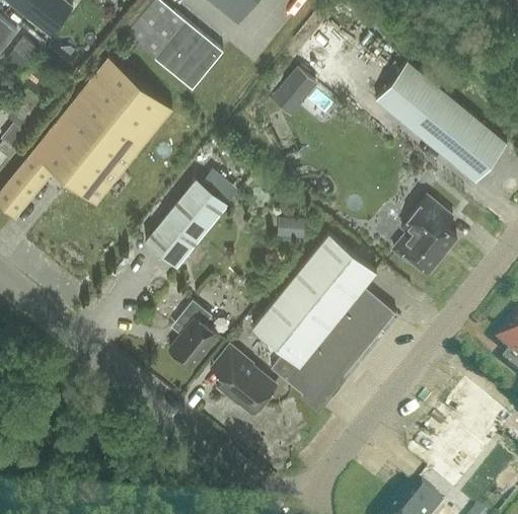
[(48,0),(0,0),(0,7),(44,44),(67,15),(48,0)]
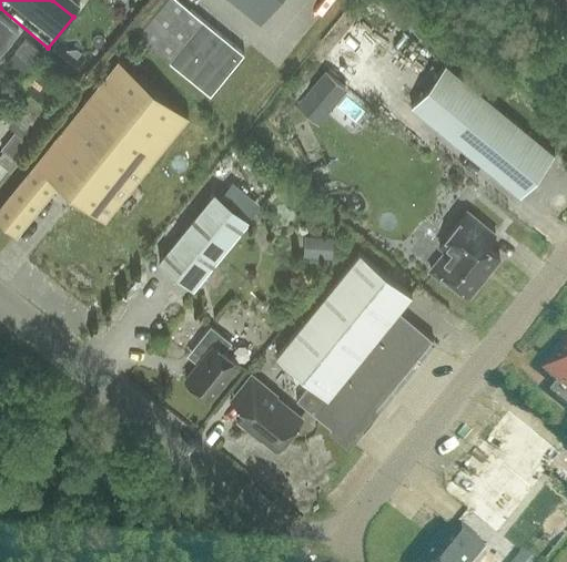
[(203,26),(171,0),(165,0),(134,39),(169,68),(210,101),(244,59),(203,26)]
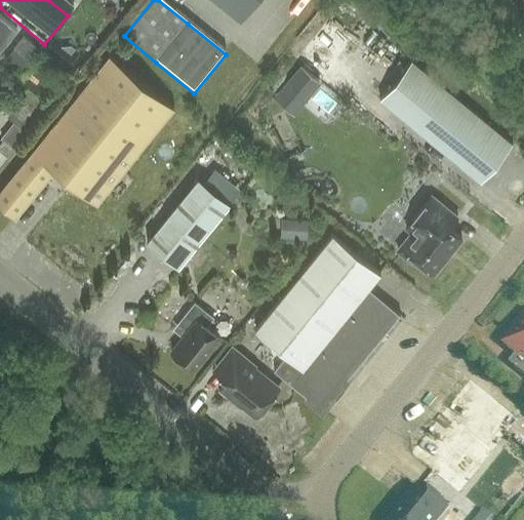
[(209,0),(240,25),(259,0),(209,0)]
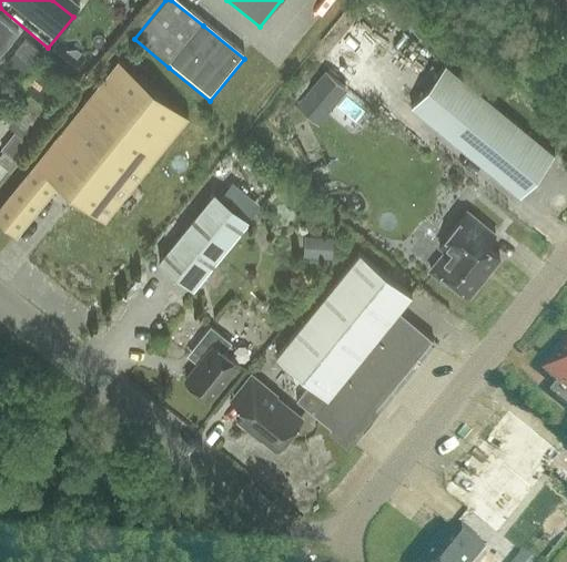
[(0,60),(18,38),(0,22),(0,60)]
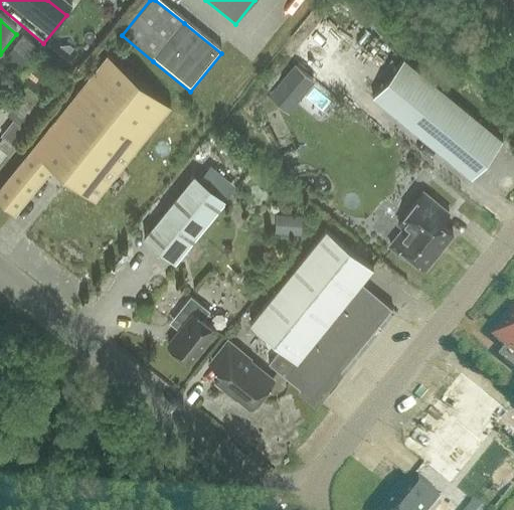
[(41,56),(23,40),(12,52),(31,68),(41,56)]
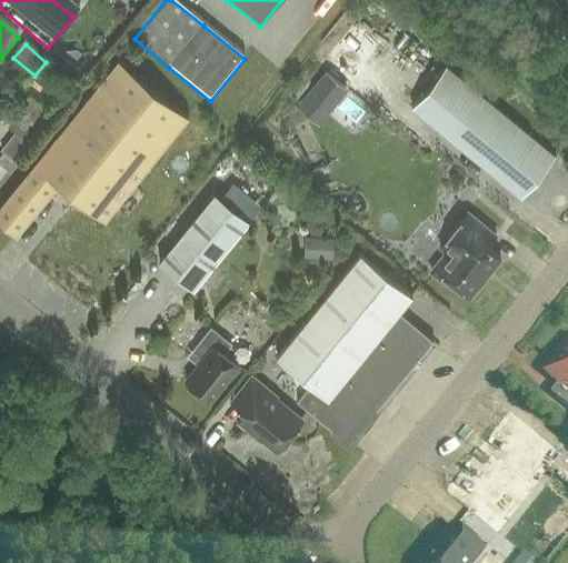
[(57,48),(49,58),(78,79),(89,66),(76,54),(67,56),(57,48)]
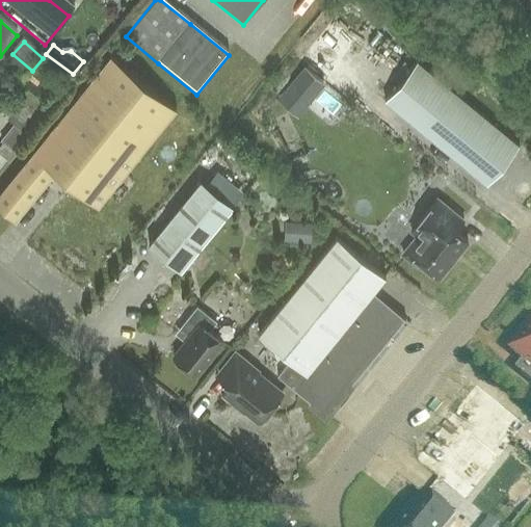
[(177,113),(171,109),(111,60),(0,199),(0,212),(15,225),(55,175),(99,210),(177,113)]
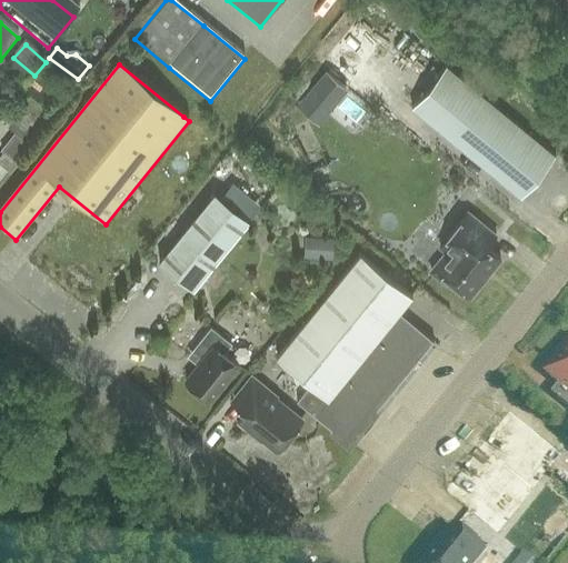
[(446,69),(411,112),(520,202),(556,159),(446,69)]
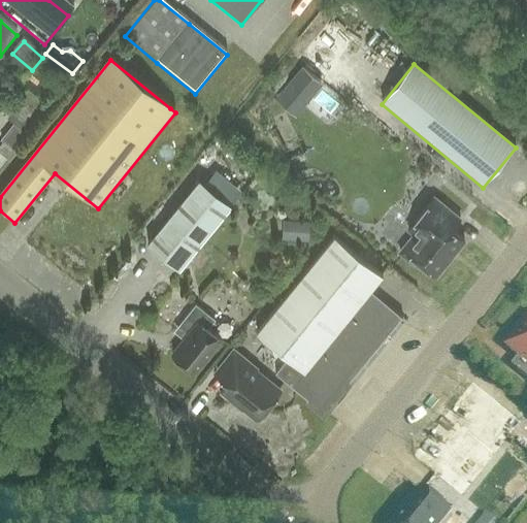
[(280,99),(299,117),(328,85),(308,67),(280,99)]
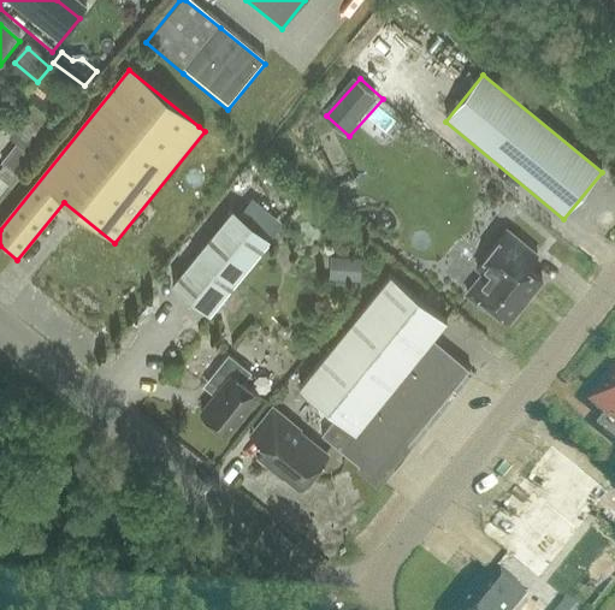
[(210,319),(270,244),(232,214),(172,289),(210,319)]
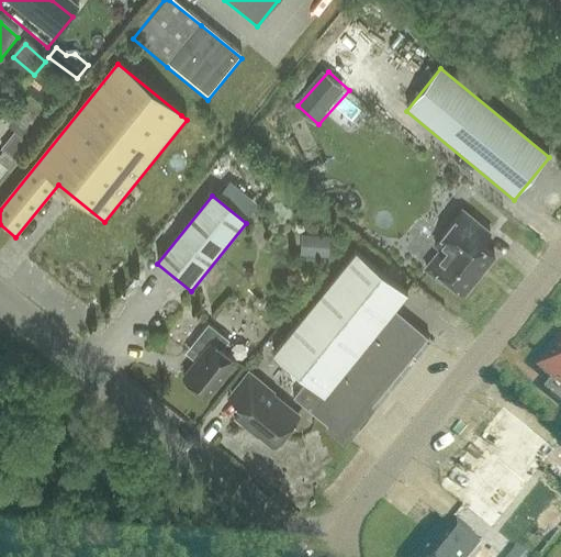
[(440,254),(426,274),(440,286),(444,281),(464,298),(477,282),(474,280),(482,270),(485,273),(494,260),(480,249),(490,237),(462,215),(435,249),(440,254)]
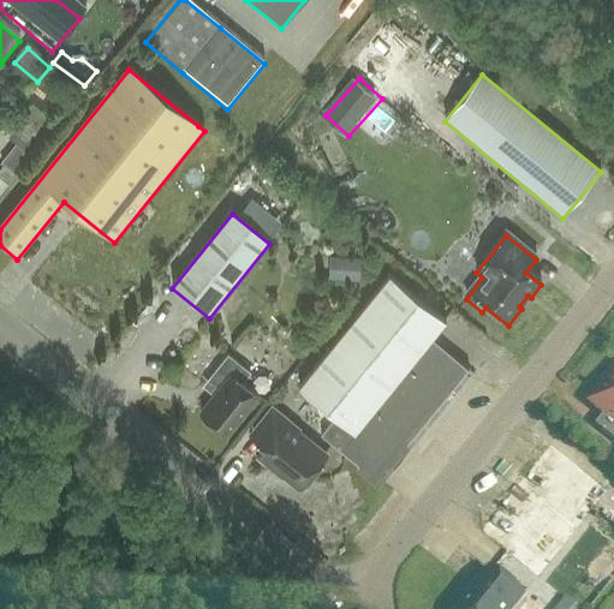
[(361,263),(331,262),(328,285),(359,287),(361,263)]
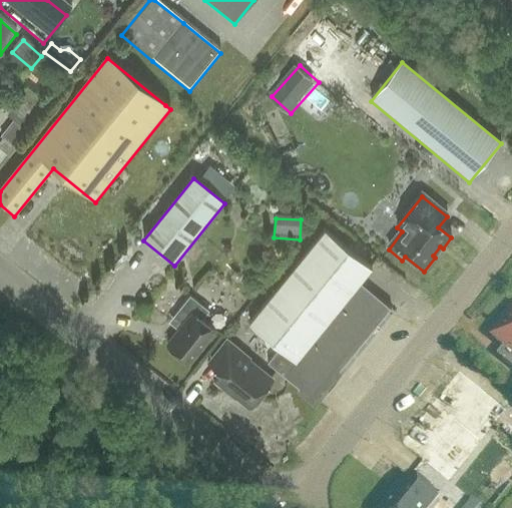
[(249,326),(280,351),(268,367),(315,405),(391,312),(360,286),(372,271),(325,232),(249,326)]
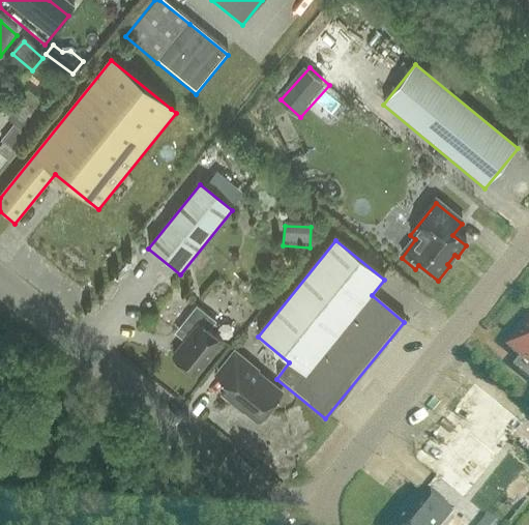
[(173,359),(195,377),(222,345),(208,334),(215,326),(197,310),(180,330),(189,339),(173,359)]
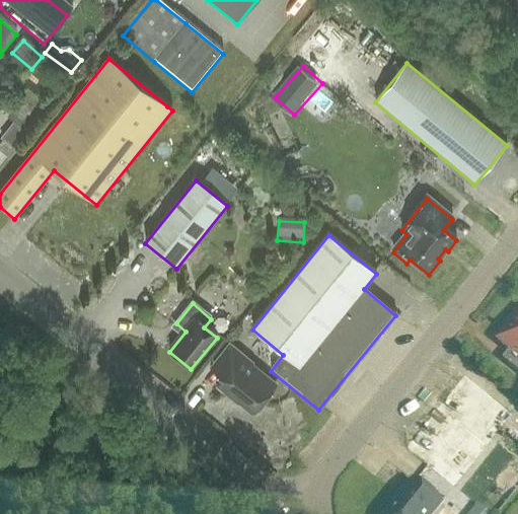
[(515,364),(508,373),(517,381),(517,317),(506,333),(508,334),(496,349),(515,364)]
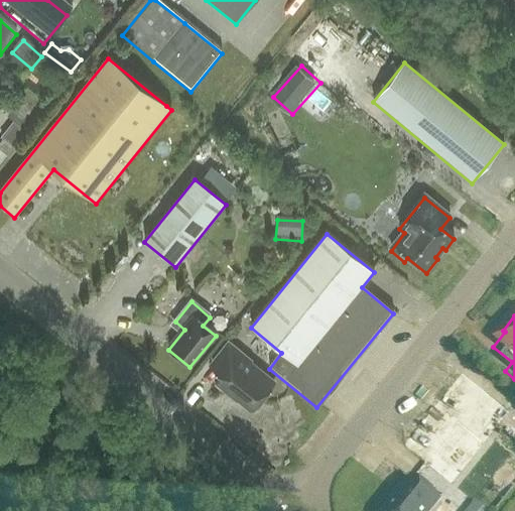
[(225,376),(216,388),(230,399),(232,396),(253,412),(273,387),(239,360),(242,357),(228,346),(212,366),(225,376)]
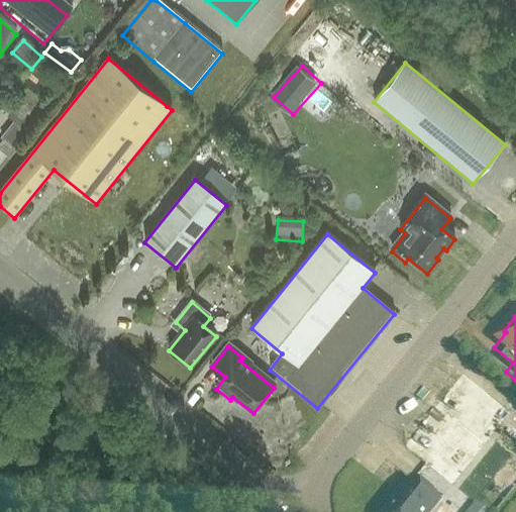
[(515,415),(467,378),(409,452),(458,491),(515,416),(515,415)]
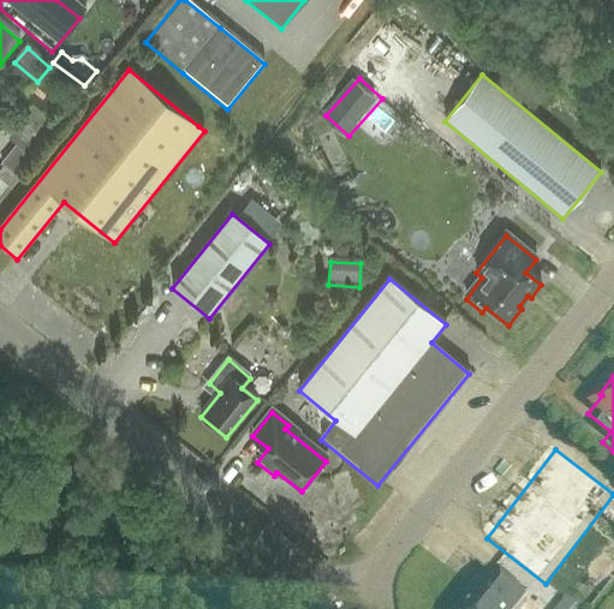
[(61,490),(70,481),(61,473),(53,483),(61,490)]
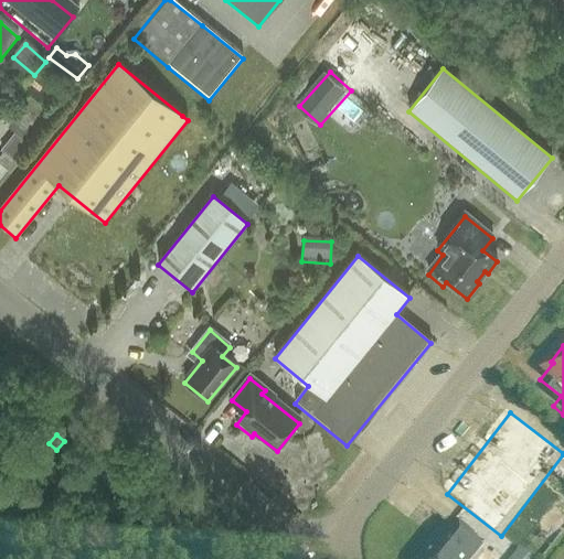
[(477,558),(479,556),(451,533),(429,558),(477,558)]
